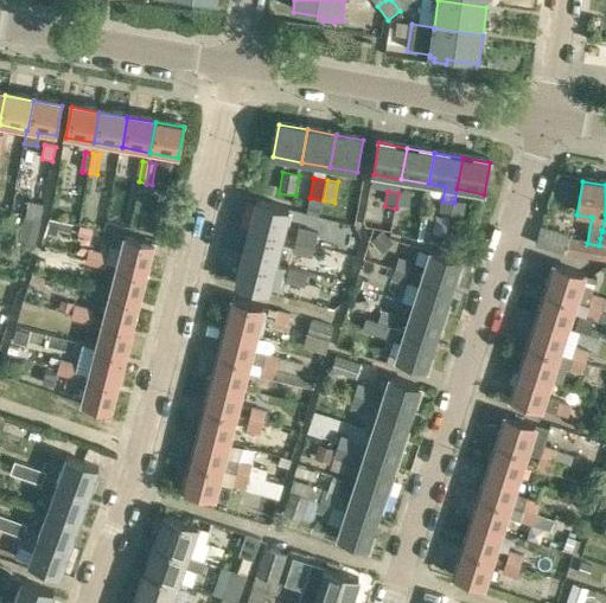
[(399,193),(396,209),(409,211),(413,196),(399,193)]
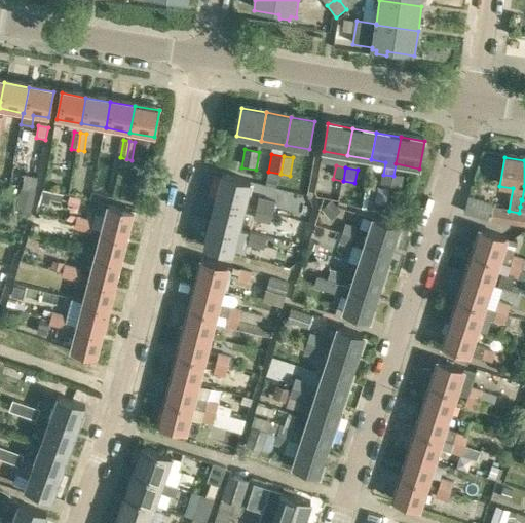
[(390,189),(394,176),(383,175),(381,187),(377,187),(372,213),(386,215),(390,189)]
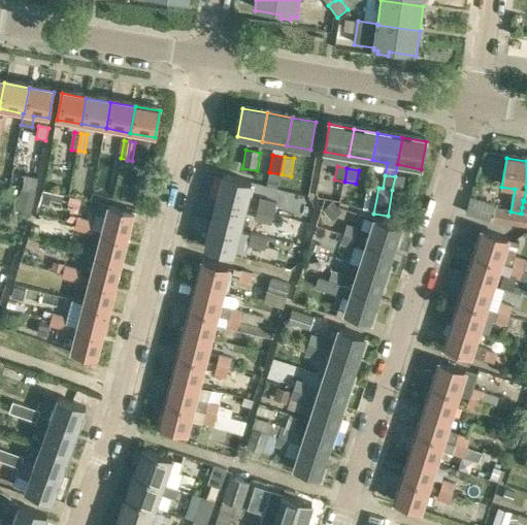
[(395,176),(392,190),(402,192),(405,178),(395,176)]
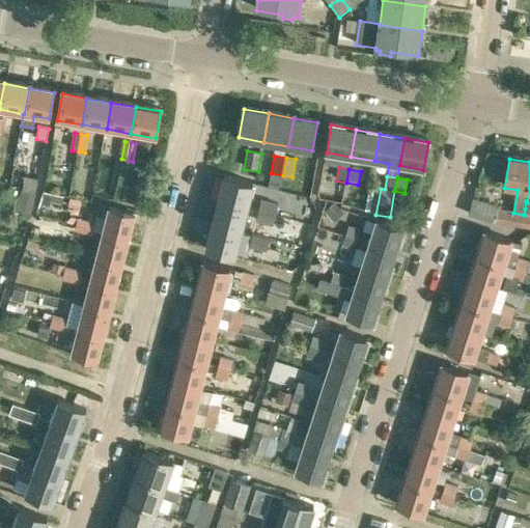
[(226,178),(220,202),(248,210),(254,186),(226,178)]
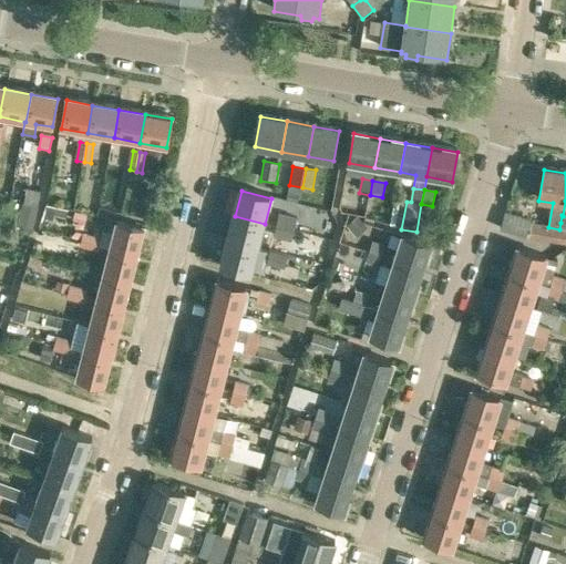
[(16,227),(31,231),(37,208),(21,204),(16,227)]
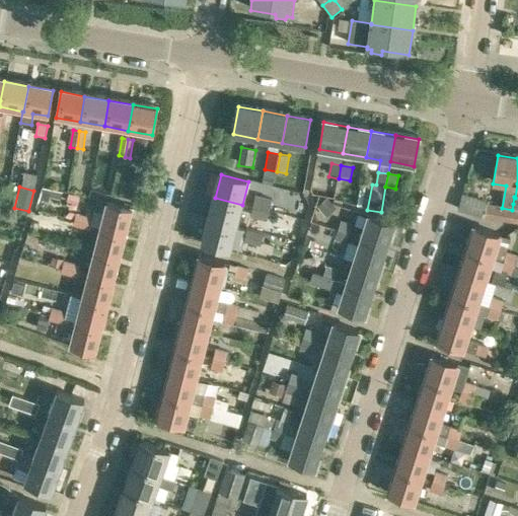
[(61,200),(63,193),(45,189),(42,201),(47,202),(49,198),(61,200)]
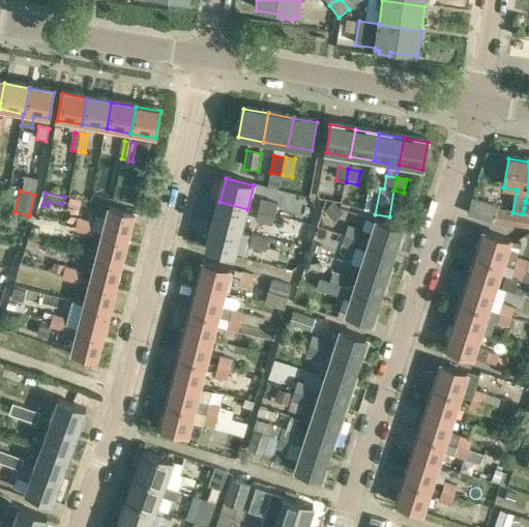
[(219,202),(213,226),(252,235),(258,211),(247,209),(219,202)]
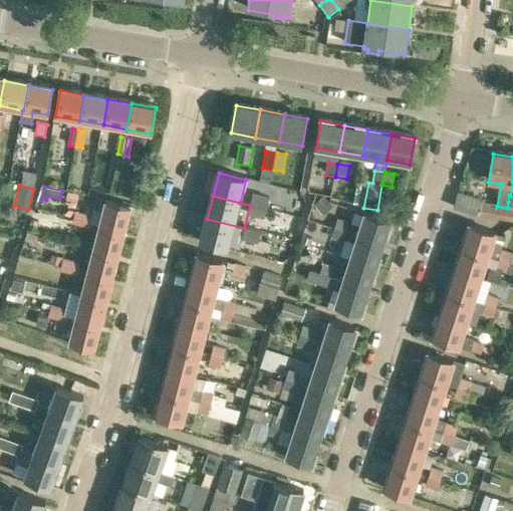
[(254,196),(252,206),(268,210),(270,200),(254,196)]
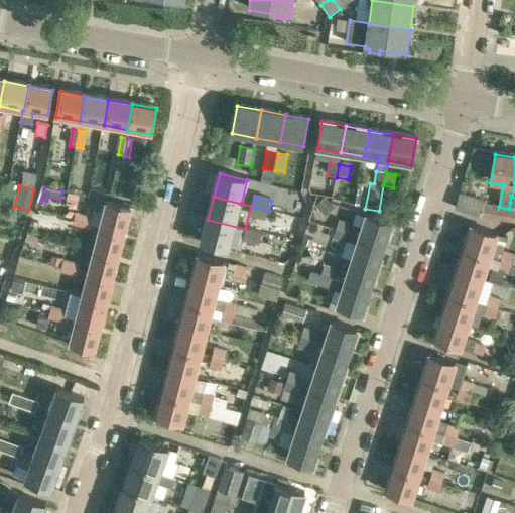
[(315,207),(325,217),(336,208),(326,198),(315,207)]
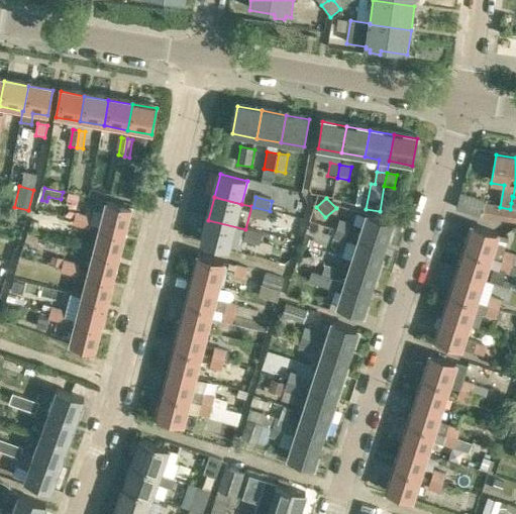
[(482,219),(509,223),(511,209),(510,209),(500,207),(485,204),(482,219)]
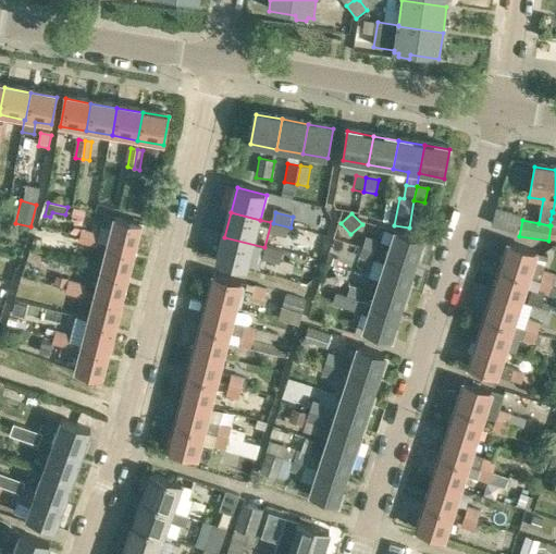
[(113,231),(110,246),(136,253),(143,228),(115,221),(115,223),(110,222),(109,230),(113,231)]
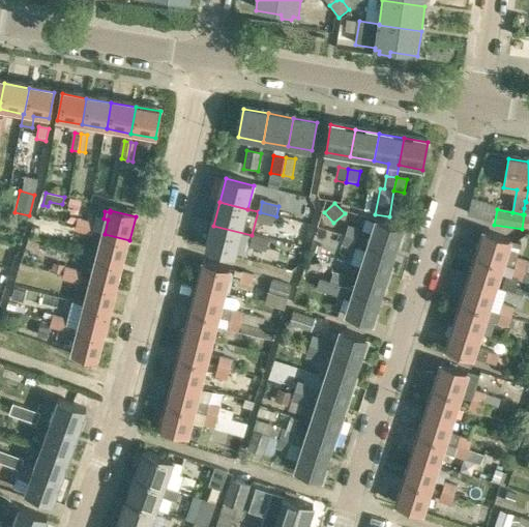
[(281,220),(275,218),(276,216),(260,212),(257,223),(280,228),(281,220)]
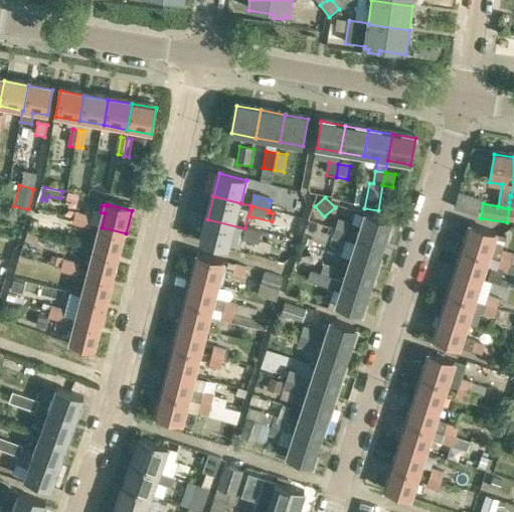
[(76,213),(75,220),(93,223),(94,217),(76,213)]
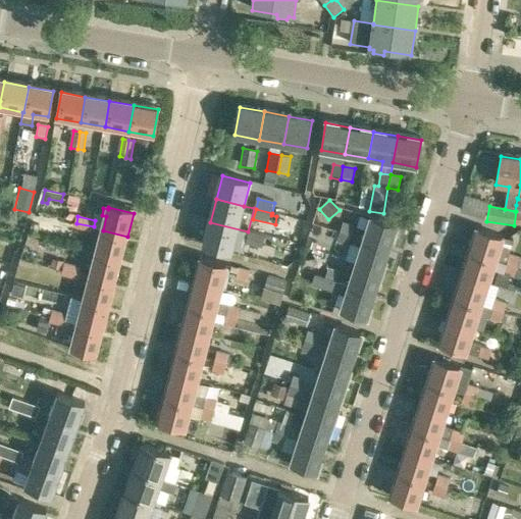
[(371,218),(364,242),(389,250),(398,227),(371,218)]
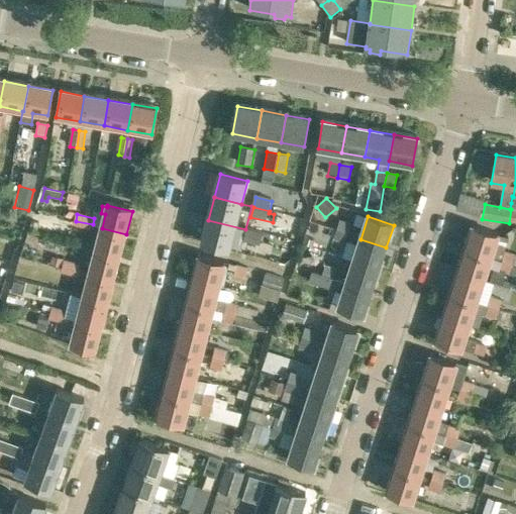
[(245,229),(208,220),(202,243),(229,250),(233,236),(243,238),(245,229)]
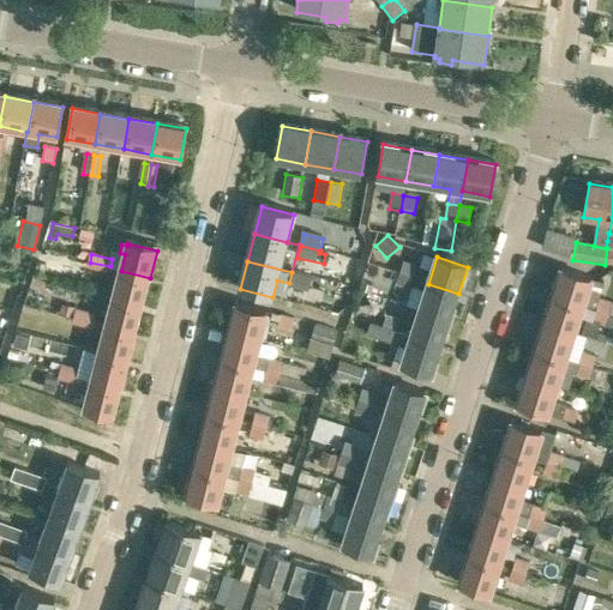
[(404,261),(401,275),(415,279),(420,266),(404,261)]
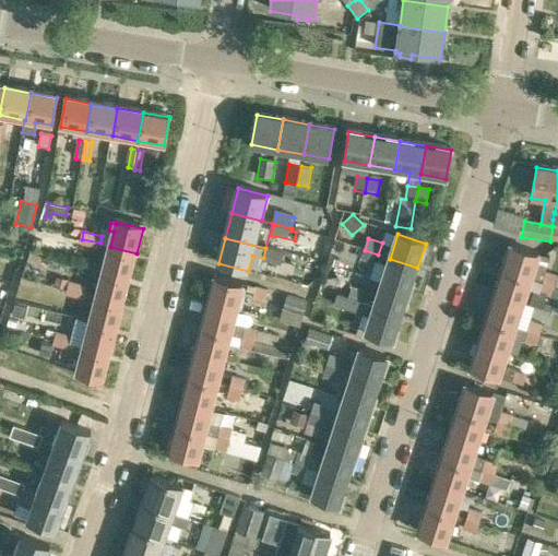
[(98,249),(101,243),(82,239),(81,246),(98,249)]
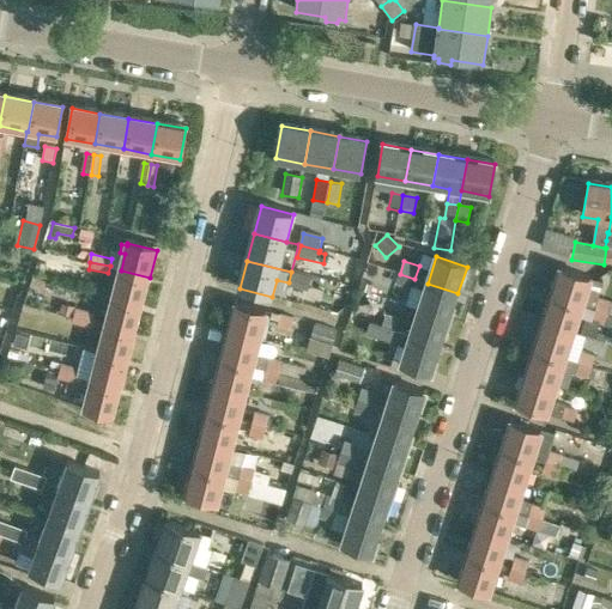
[(121,270),(114,298),(143,306),(150,278),(121,270)]
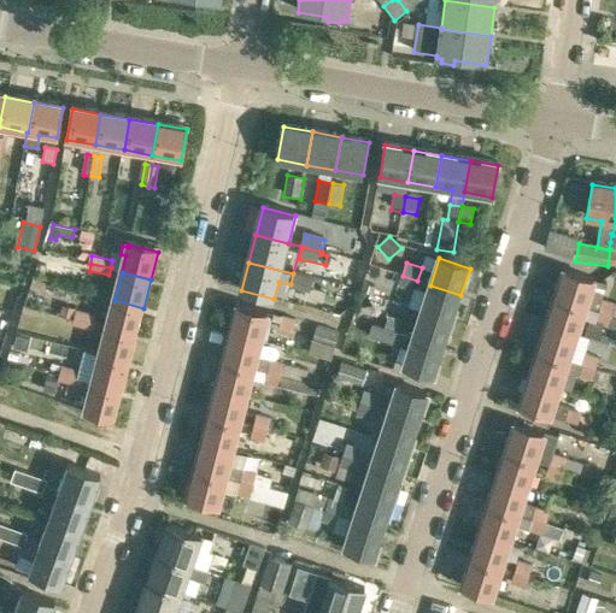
[(564,272),(555,300),(586,310),(586,307),(600,312),(603,301),(608,287),(594,282),(564,272)]
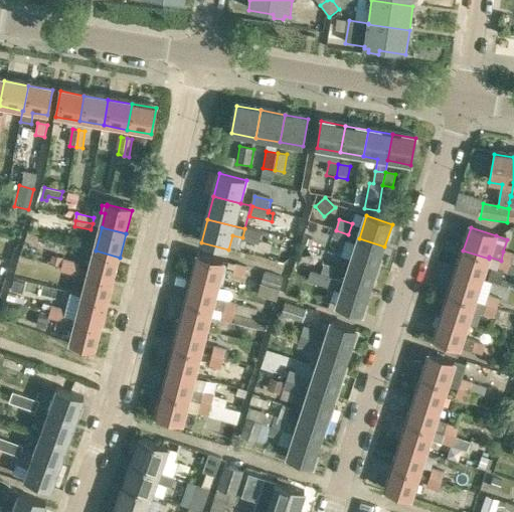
[(246,228),(243,241),(261,245),(264,232),(246,228)]
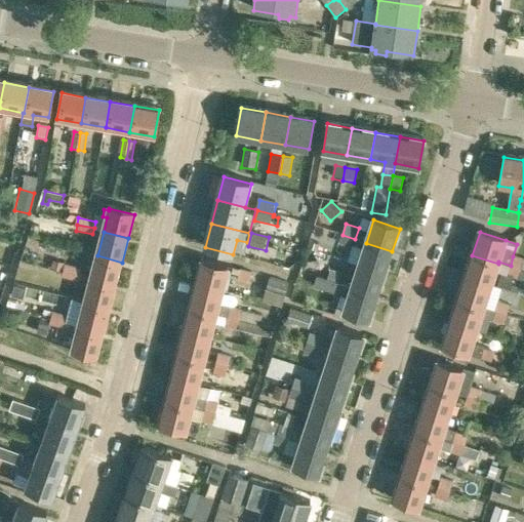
[(355,239),(343,235),(339,244),(352,248),(355,239)]
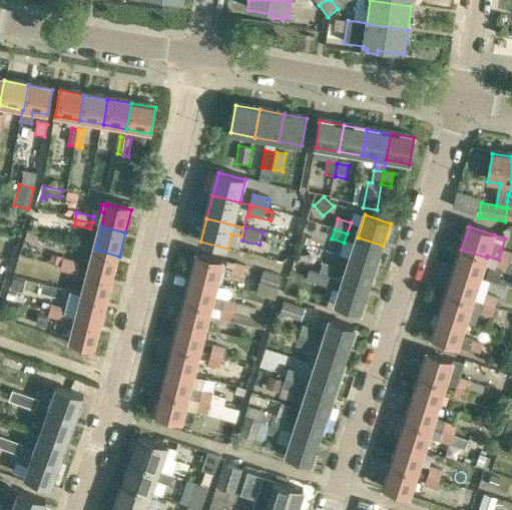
[(383,245),(358,237),(351,260),(376,269),(383,245)]
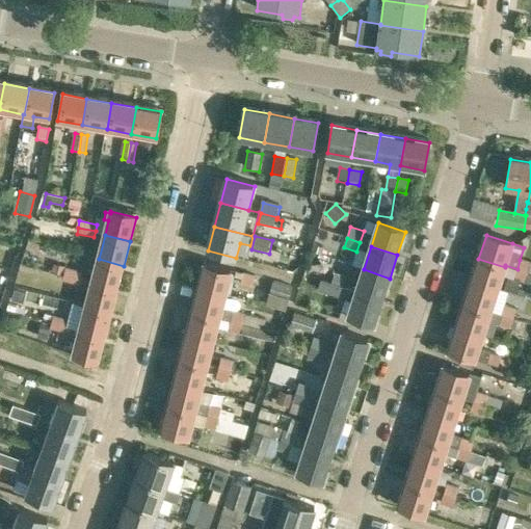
[(99,259),(93,284),(117,290),(124,266),(99,259)]
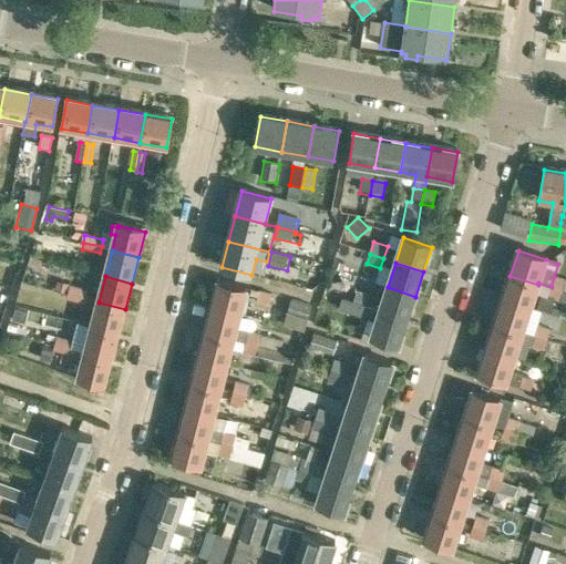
[(508,278),(502,300),(530,309),(537,288),(538,285),(510,276),(508,278)]
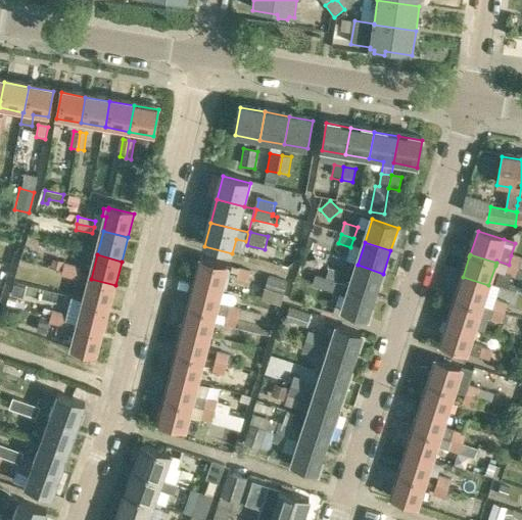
[(521,258),(511,255),(509,265),(508,266),(511,267),(519,270),(521,263),(521,258)]
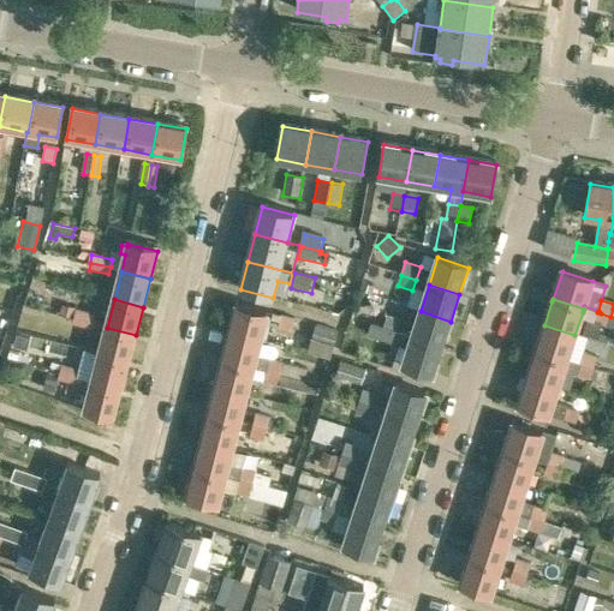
[(60,316),(75,318),(77,309),(63,306),(60,316)]
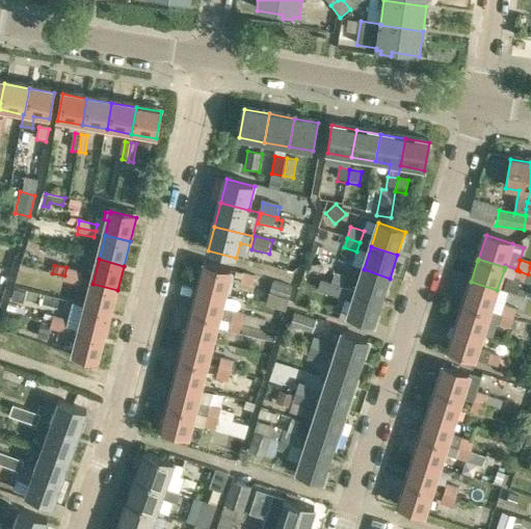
[(204,265),(197,289),(226,294),(231,272),(204,265)]
